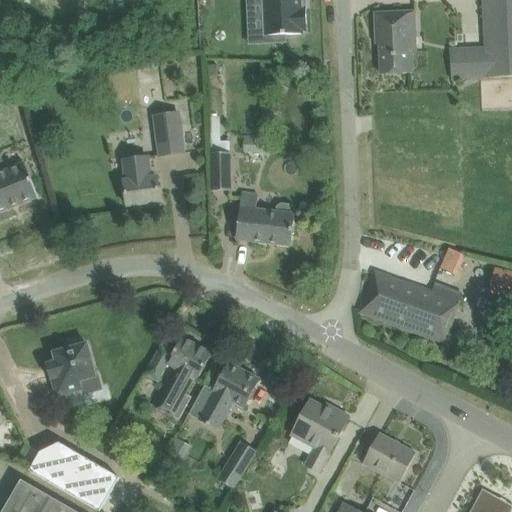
[(302,0),(258,0),(259,0),(264,0),(267,43),(287,41),(287,34),(304,33),(304,30),(308,30),(307,7),(303,7),(302,0)]
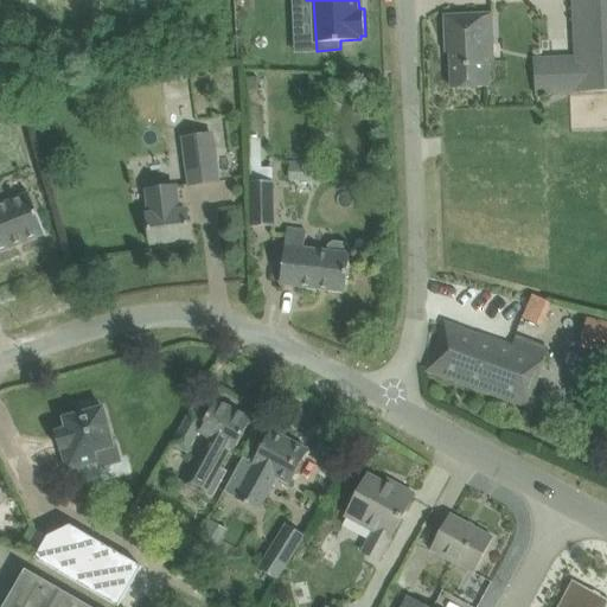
[(606,0),(573,0),(576,57),(534,59),(536,94),(606,90),(606,0)]
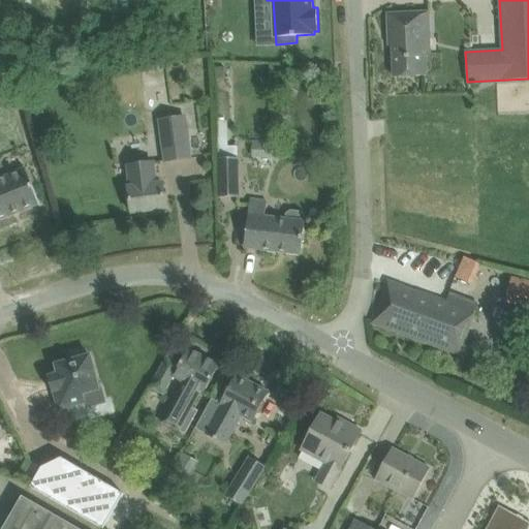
[(428,12),(387,14),(389,47),(393,45),(394,76),(427,75),(426,53),(430,53),(429,30),(422,31),(421,14),(428,13),(428,12)]
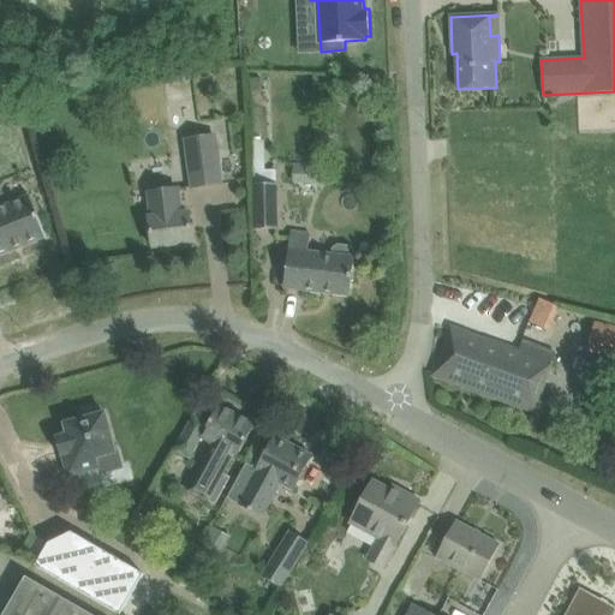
[(184,138),(190,190),(224,185),(218,135),(184,138)]
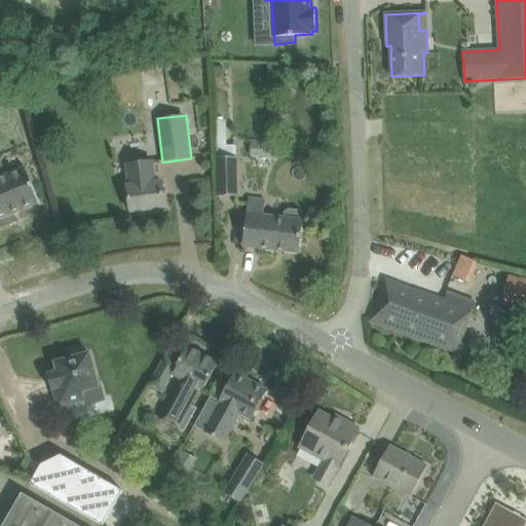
[(215,160),(218,160),(218,196),(237,196),(236,146),(227,146),(226,118),(224,119),(224,118),(216,118),(216,120),(214,120),(215,160)]
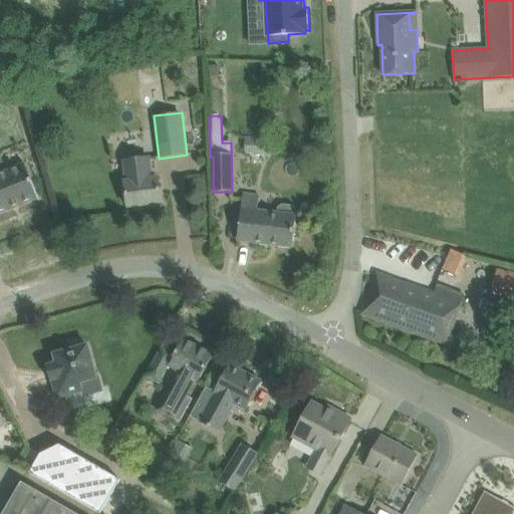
[(162,203),(159,183),(159,178),(154,178),(151,157),(123,161),(126,182),(124,182),(129,207),(162,203)]
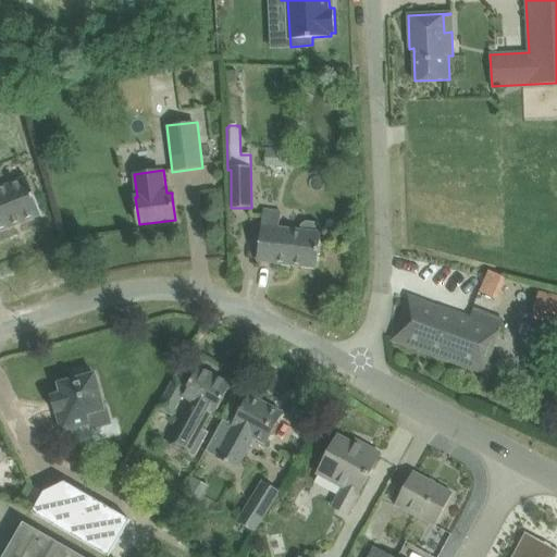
[(0,187),(0,231),(42,214),(27,176),(0,187)]
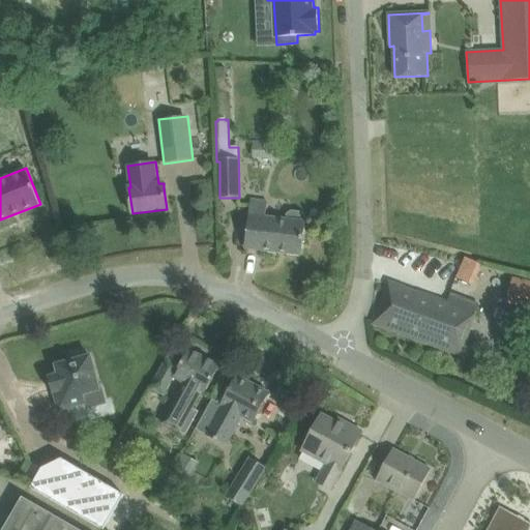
[(251,200),(247,228),(245,248),(301,255),(304,235),(305,222),(305,217),(301,212),(291,211),(287,214),(286,219),(266,217),(267,202),(251,200)]
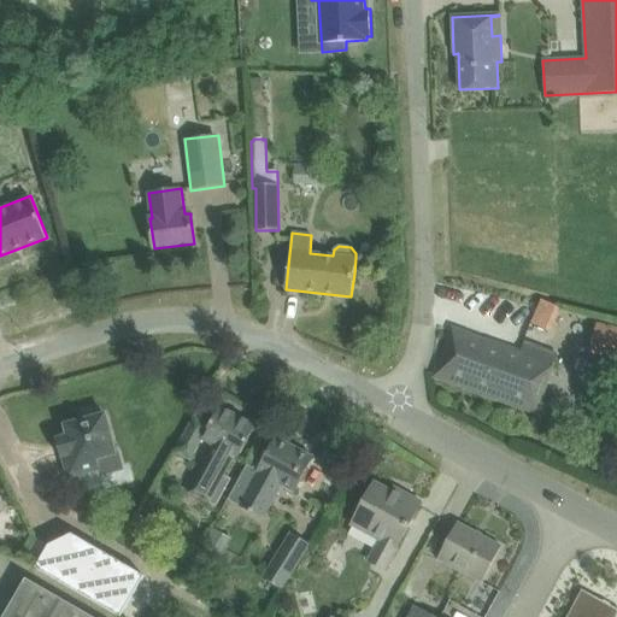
[(552,330),(562,305),(545,298),(535,323),(552,330)]
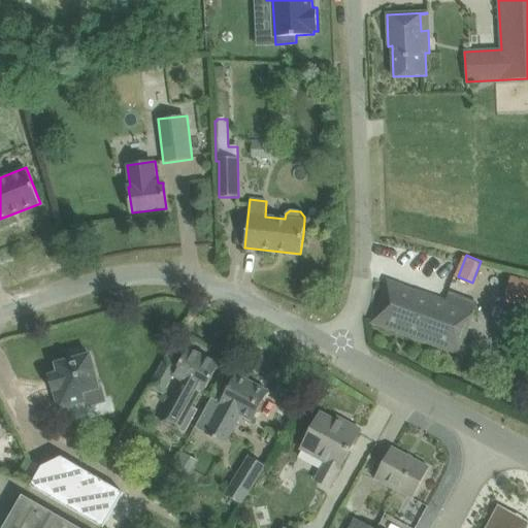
[(527,281),(512,276),(505,303),(527,308),(527,281)]
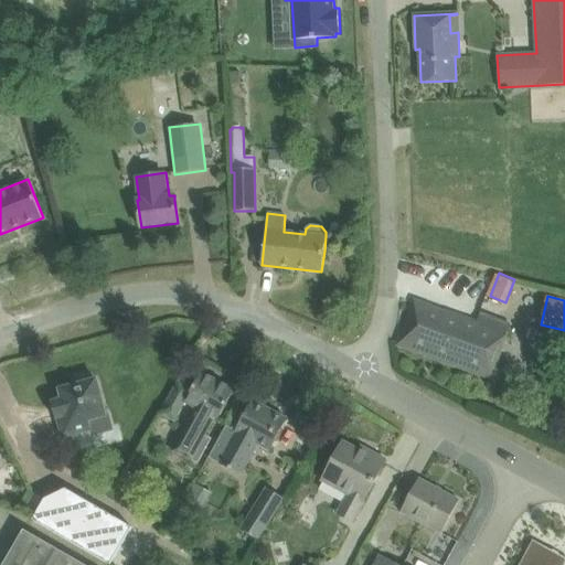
[(476,323),(435,310),(414,302),(400,344),(490,376),(510,321),(480,311),(476,323)]
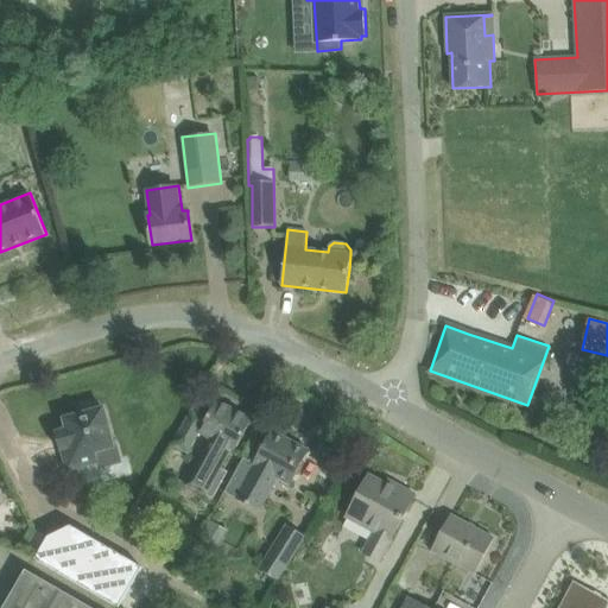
[(191,410),(171,447),(191,457),(195,450),(192,449),(200,435),(210,441),(185,487),(213,500),(227,473),(222,469),(232,450),(234,453),(252,420),(216,400),(207,418),(191,410)]
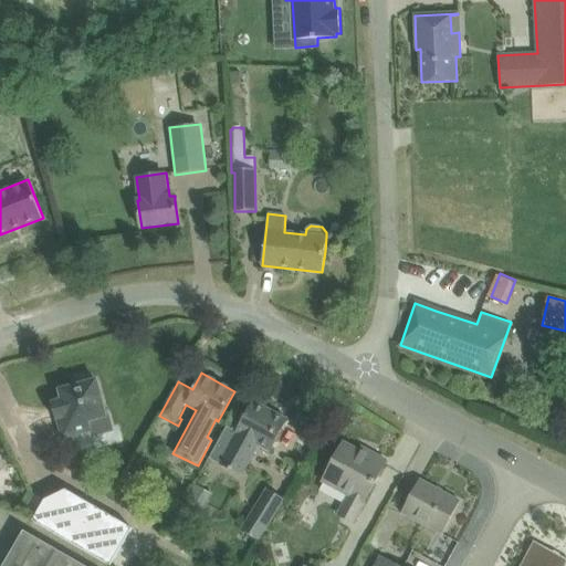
[(63,438),(88,431),(91,439),(115,432),(109,412),(105,413),(96,380),(92,381),(90,377),(85,374),(81,374),(76,377),(73,381),(73,386),(60,390),(62,400),(51,402),(55,419),(58,419),(63,438)]
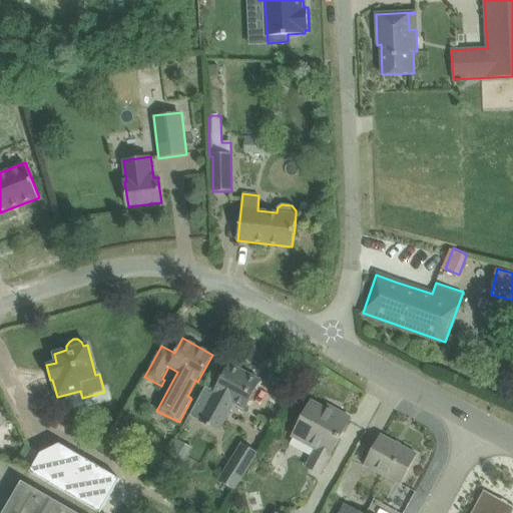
[(189,412),(210,423),(218,428),(225,415),(238,422),(261,382),(229,364),(221,377),(219,376),(210,391),(203,387),(189,412)]
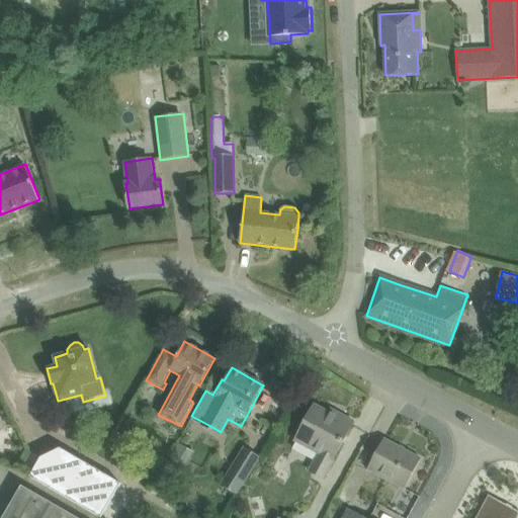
[(305,423),(295,440),(297,441),(319,452),(314,462),(309,471),(323,480),(333,460),(344,440),(354,423),(338,414),(336,417),(314,406),(305,423)]
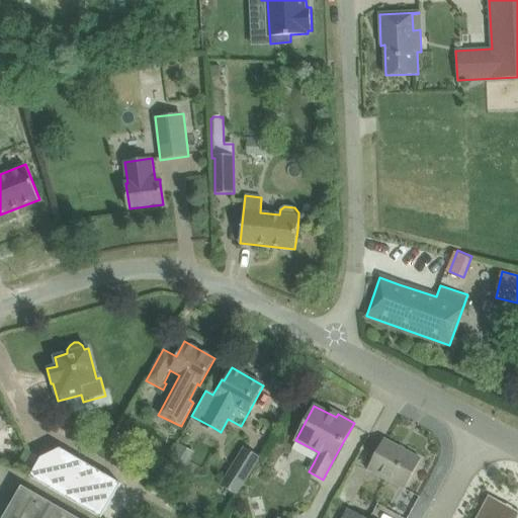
[(116,432),(110,443),(121,449),(127,437),(116,432)]
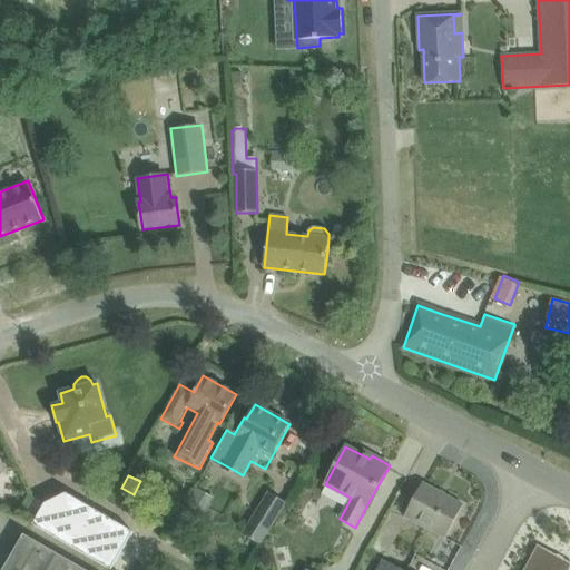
[(423,483),(412,502),(404,517),(445,539),(463,505),(423,483)]
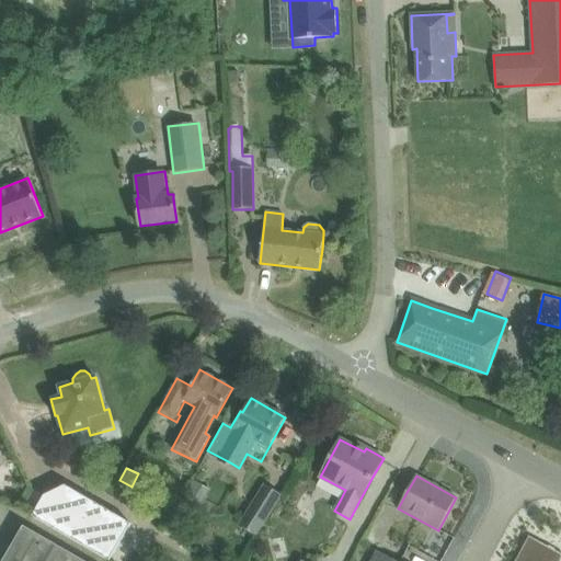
[(110,560),(132,524),(130,524),(65,485),(44,495),(43,495),(32,489),(20,510),(109,560),(110,560)]
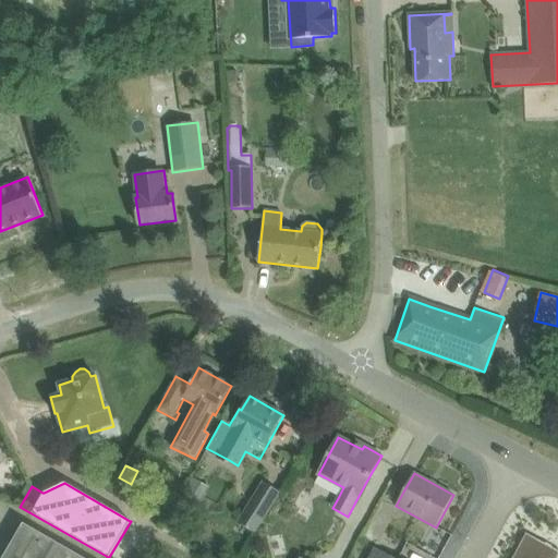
[(263,483),(238,523),(254,533),(279,493),(263,483)]
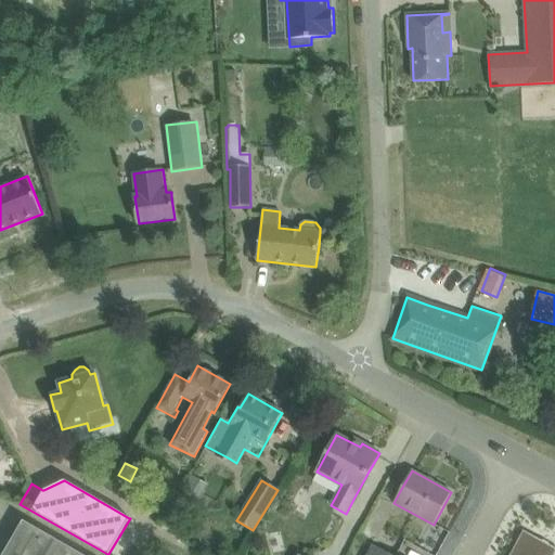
[(81,554),(41,531),(23,520),(1,554),(81,554)]
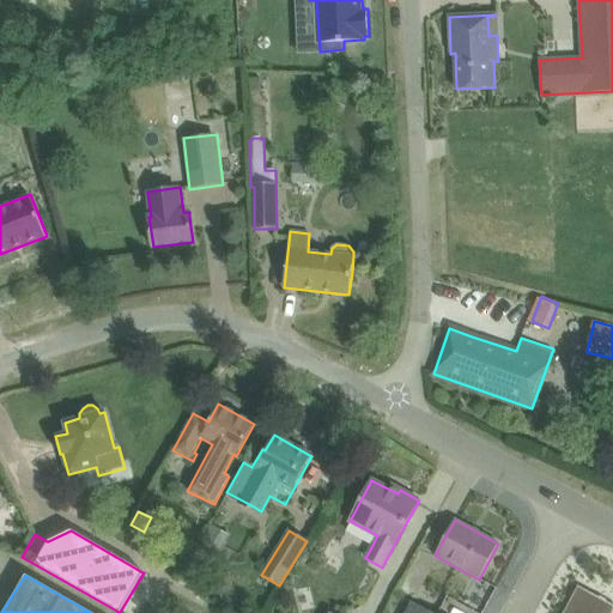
[(612,612),(612,605),(578,587),(563,612),(612,612)]
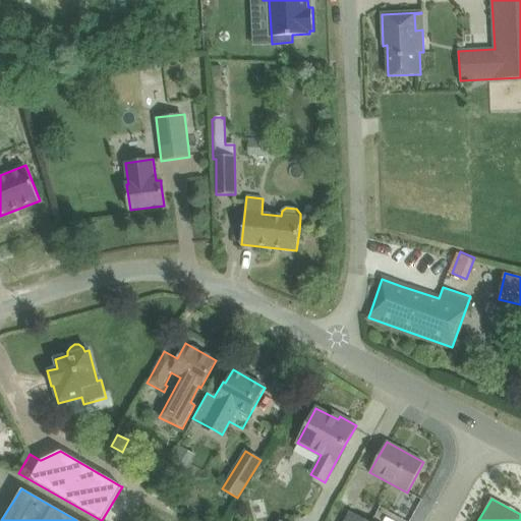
[(366,520),(349,511),(343,520),(366,520)]
